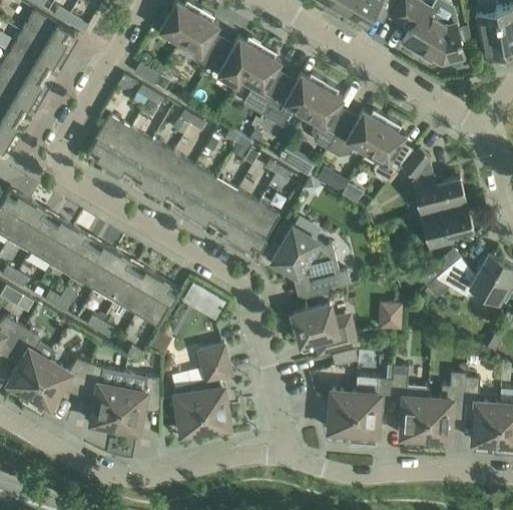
[(176,0),(166,17),(158,30),(179,42),(200,8),(186,0),(185,0),(183,4),(176,0)]
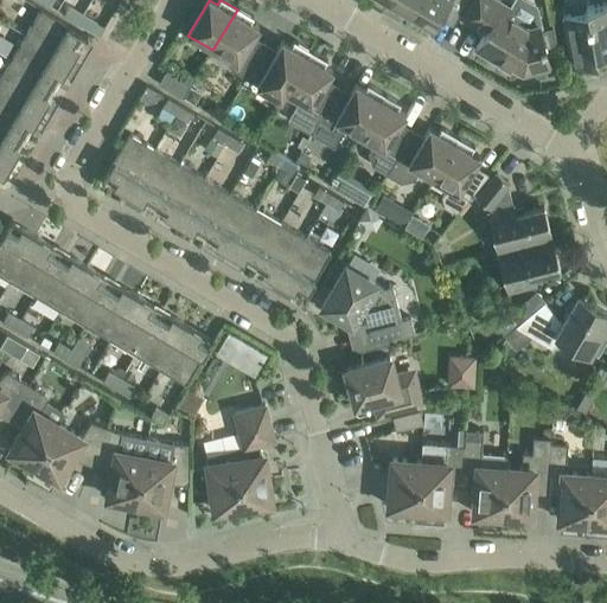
[(421,0),(391,0),(389,5),(411,18),(421,0)]
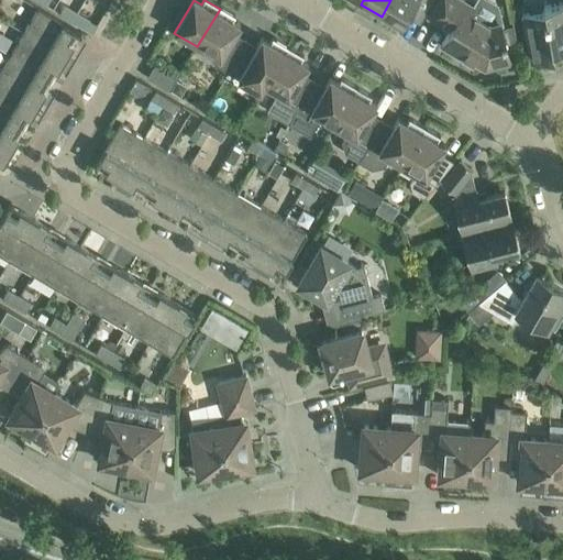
[(390,0),(382,17),(403,29),(408,19),(419,26),(434,0),(390,0)]
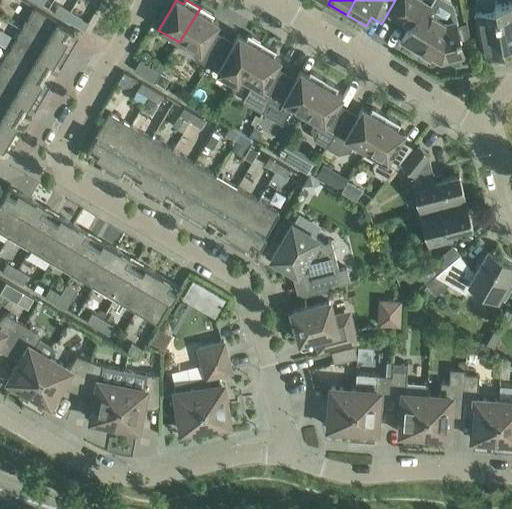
[(431,11),(413,0),(399,0),(390,17),(409,28),(401,42),(420,53),(422,51),(441,62),(463,56),(454,23),(446,25),(428,15),(431,11)]
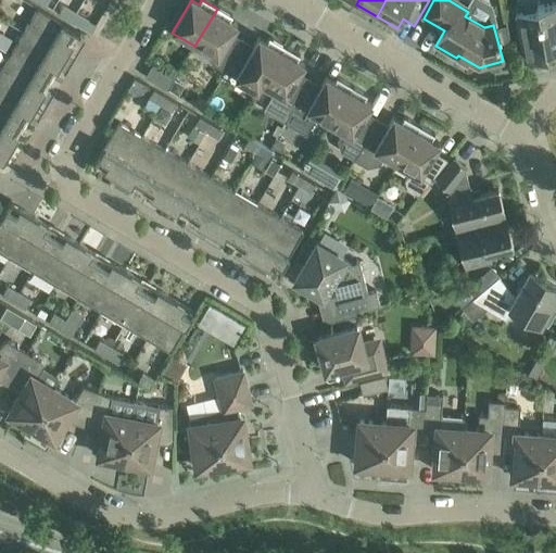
[(555,4),(536,9),(538,13),(516,17),(523,64),(547,60),(545,52),(555,50),(555,4)]
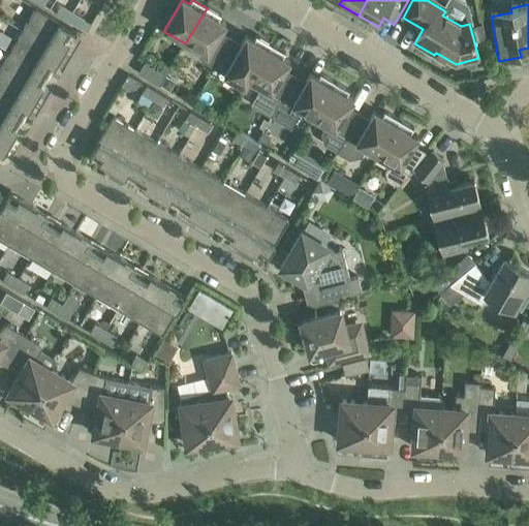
[(55,14),(68,22),(72,14),(60,7),(55,14)]
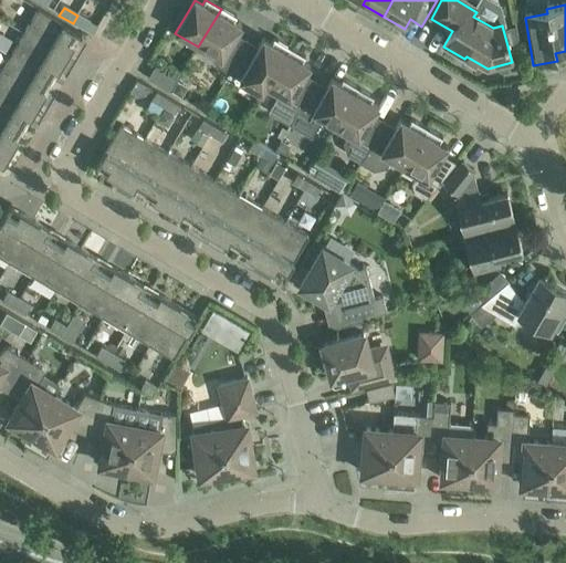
[(237,18),(221,9),(198,47),(220,60),(216,68),(228,75),(243,49),(232,42),(241,28),(233,23),(237,18)]
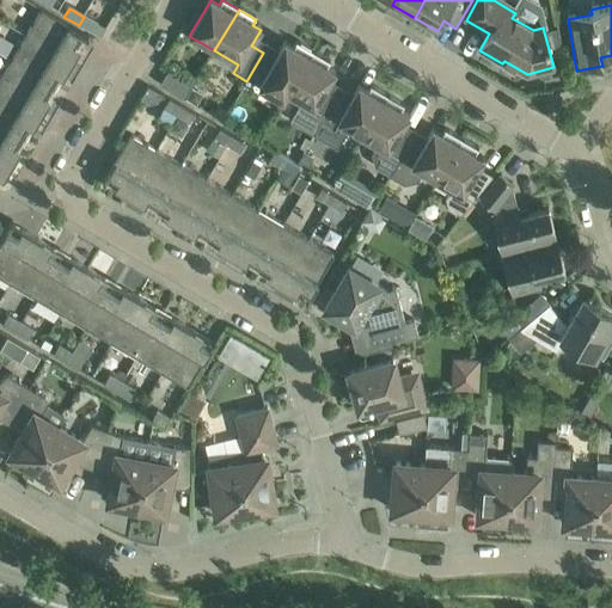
[(89,40),(41,12),(25,37),(71,63),(85,38),(87,41),(89,40)]
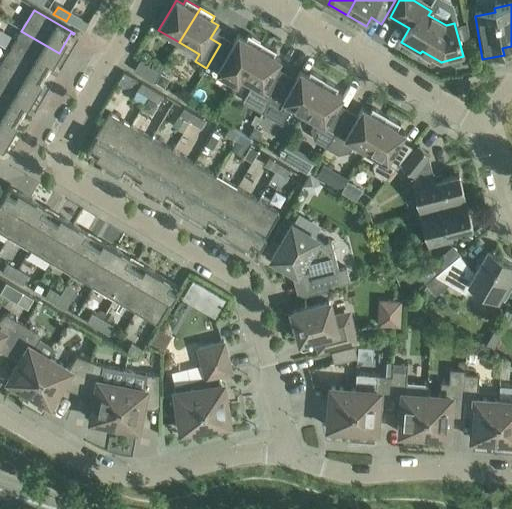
[(81,21),(70,14),(66,21),(77,28),(81,21)]
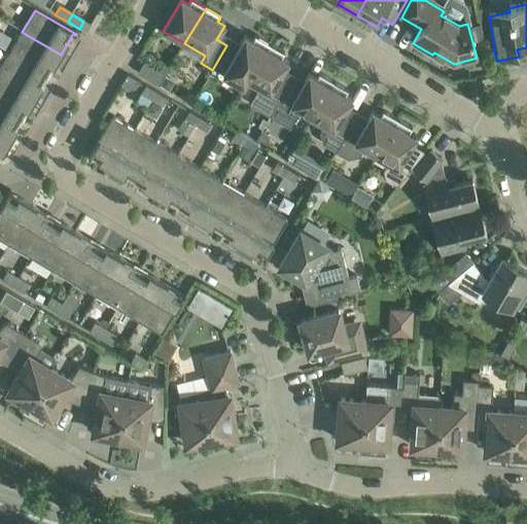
[(61,55),(22,32),(9,54),(47,76),(61,55)]
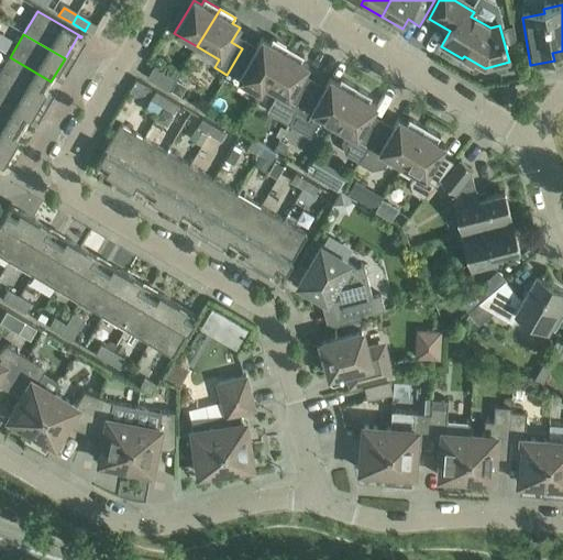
[(253,55),(242,48),(227,75),(261,95),(265,87),(288,48),(273,40),(269,45),(262,41),(253,55)]
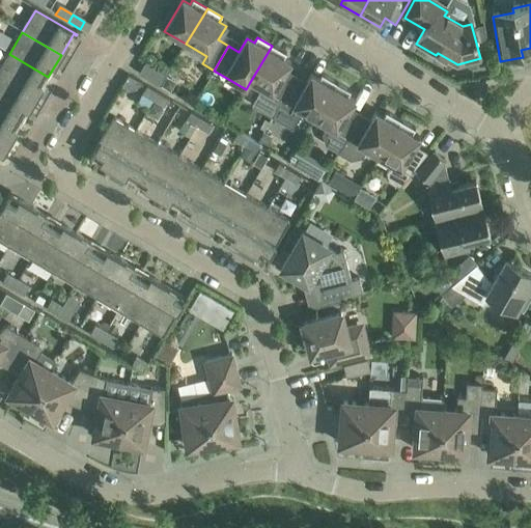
[(252,108),(272,119),(278,108),(292,83),(282,77),(290,63),(283,59),(286,55),(272,46),(250,82),(262,89),(252,108)]
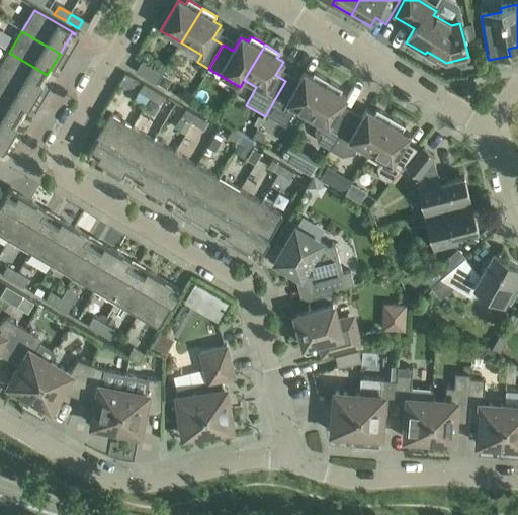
[(47,75),(9,53),(0,68),(0,76),(34,97),(47,75)]
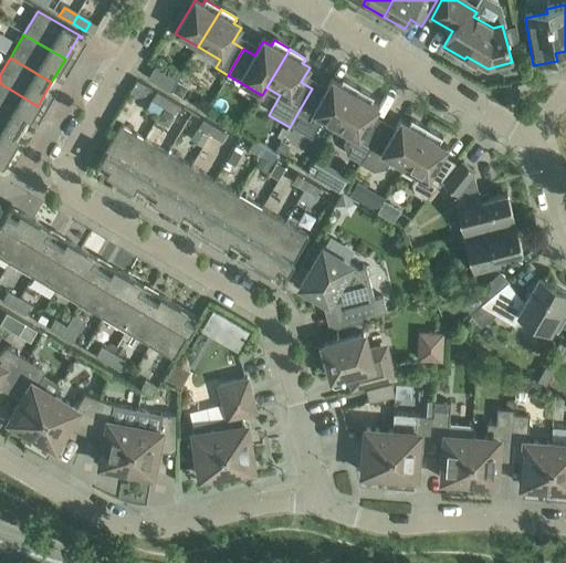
[(154,69),(147,81),(170,94),(178,82),(154,69)]
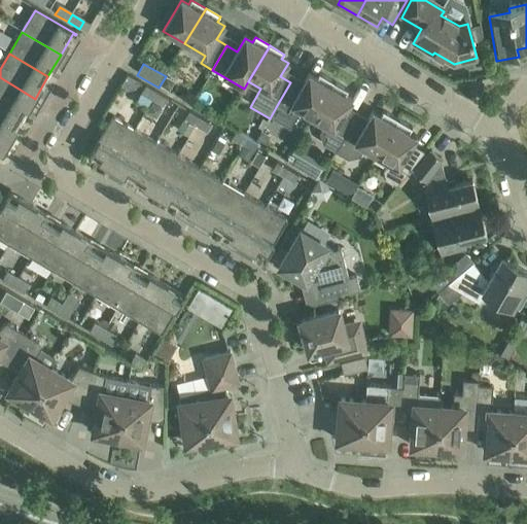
[(290,82),(276,107),(270,118),(285,128),(296,109),(312,119),(334,83),(319,75),(316,79),(309,75),(301,89),(290,82)]
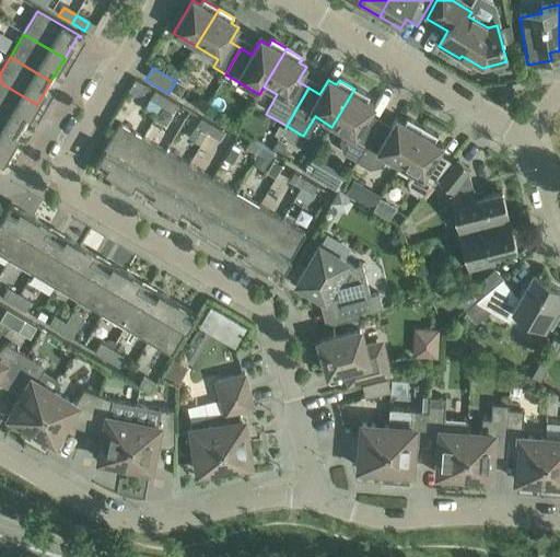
[(37,105),(0,82),(0,114),(23,128),(37,105)]
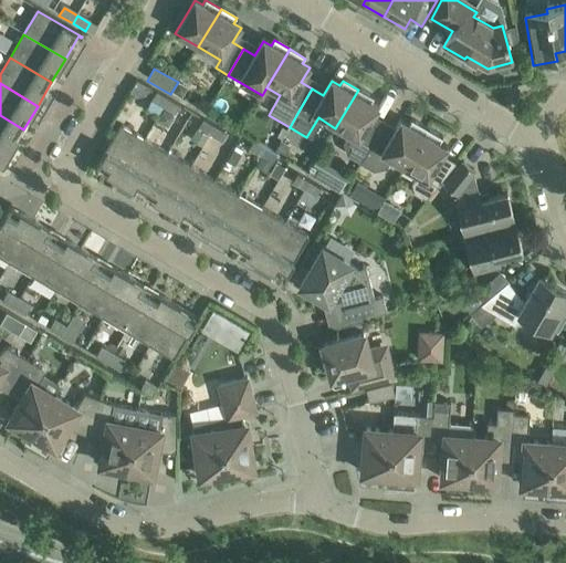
[(374,98),(358,90),(335,128),(348,135),(344,144),(346,156),(360,164),(380,129),(369,123),(378,108),(370,104),(374,98)]
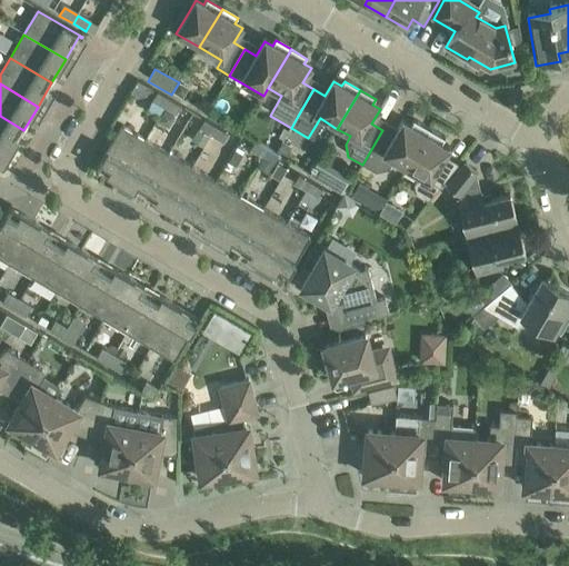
[(169,101),(157,93),(152,102),(163,110),(169,101)]
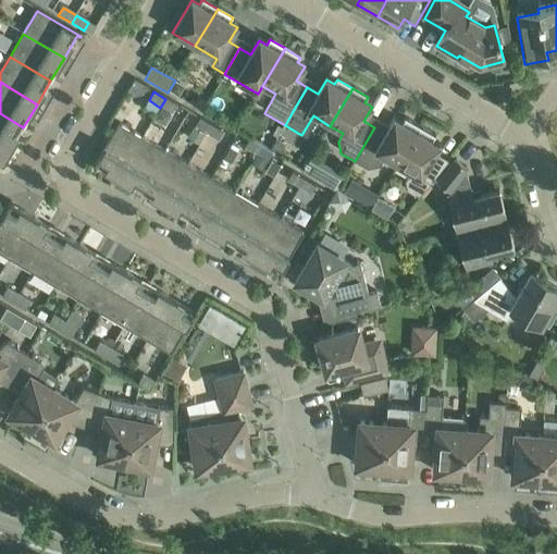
[(176,106),(165,99),(160,108),(172,114),(176,106)]
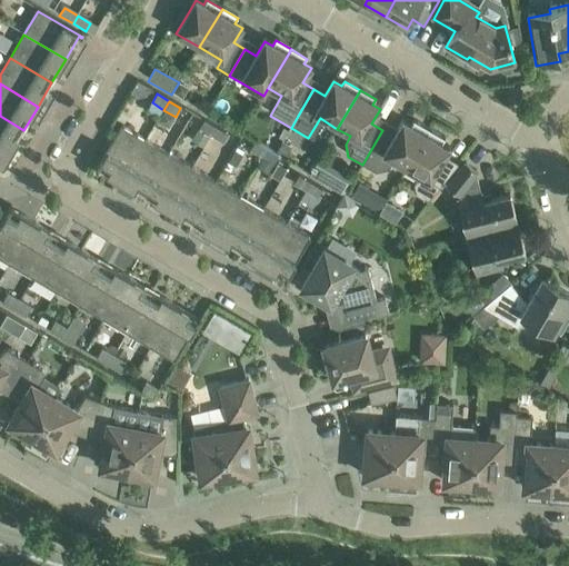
[(23,130),(0,116),(0,148),(10,154),(23,130)]
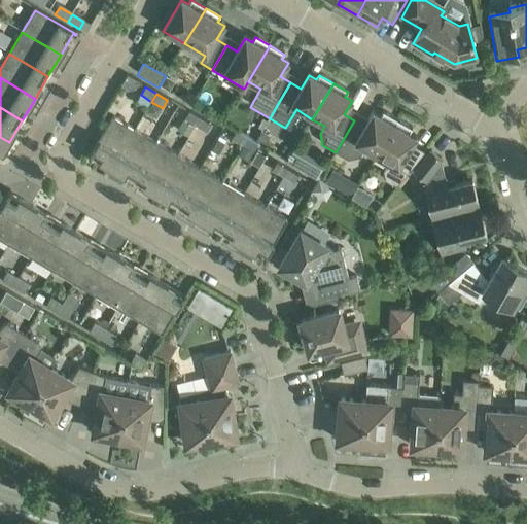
[(200,118),(189,112),(184,120),(196,127),(200,118)]
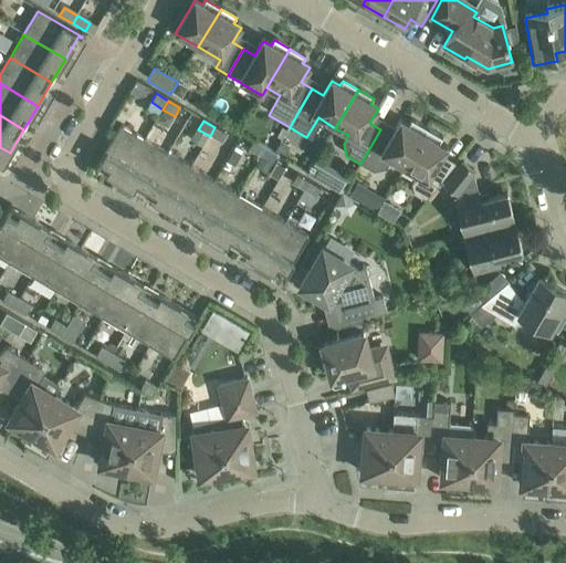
[(391,136),(380,129),(360,164),(373,171),(385,168),(390,160),(405,168),(427,129),(411,121),(408,126),(400,122),(391,136)]
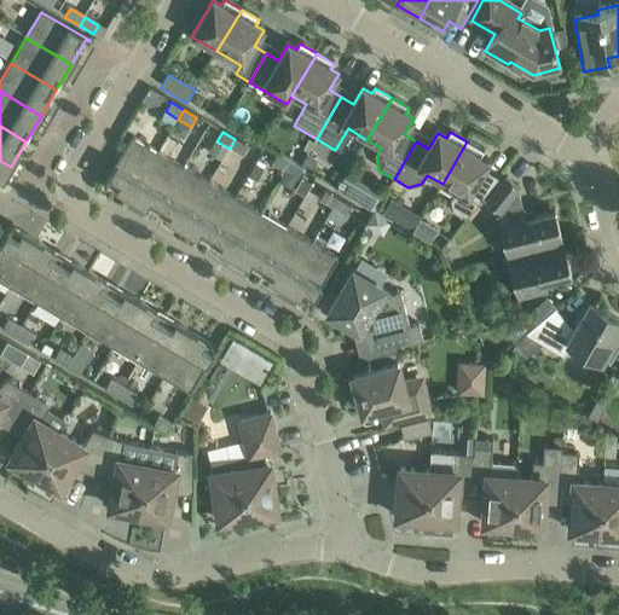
[(106,184),(131,198),(157,154),(131,138),(103,186),(104,187),(106,184)]
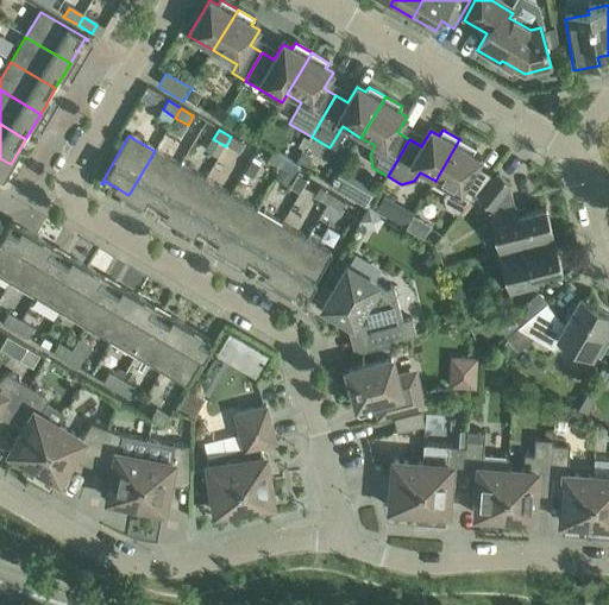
[(244,145),(231,137),(226,146),(238,155),(244,145)]
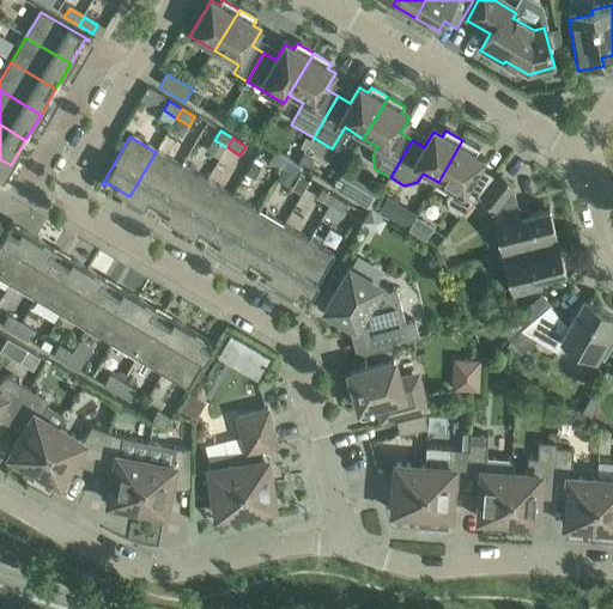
[(304,139),(298,148),(304,152),(310,141),(304,139)]
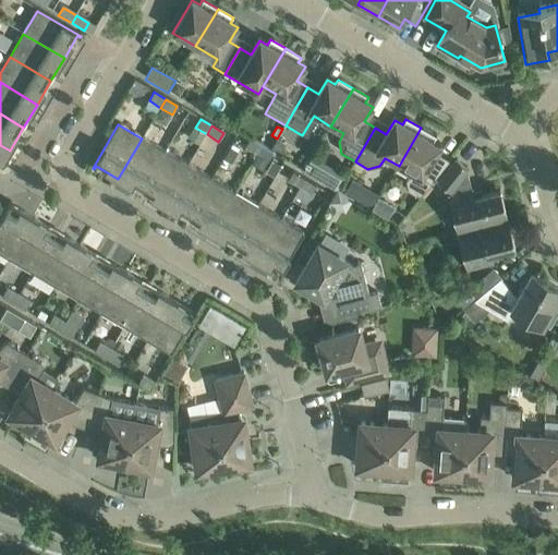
[(421,128),(399,166),(412,173),(405,182),(409,192),(417,195),(421,197),(445,168),(432,160),(440,146),(433,142),(436,137),(421,128)]
